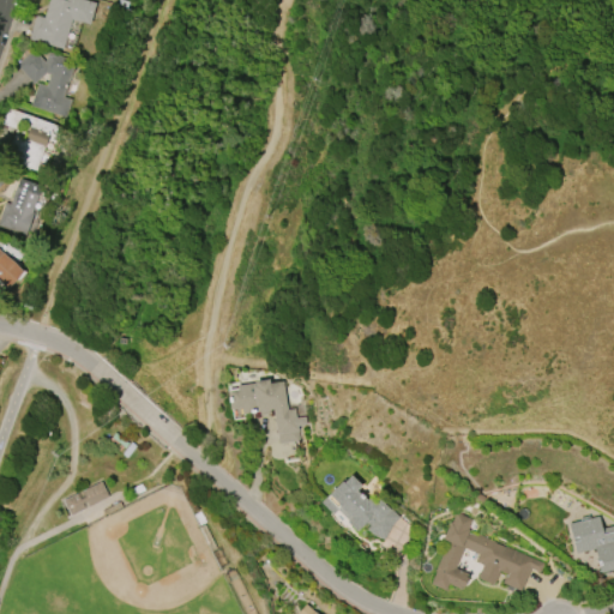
[(85,0),(95,2),(89,24),(71,19),(62,48),(28,38),(35,14),(43,17),(48,0),(85,0)]
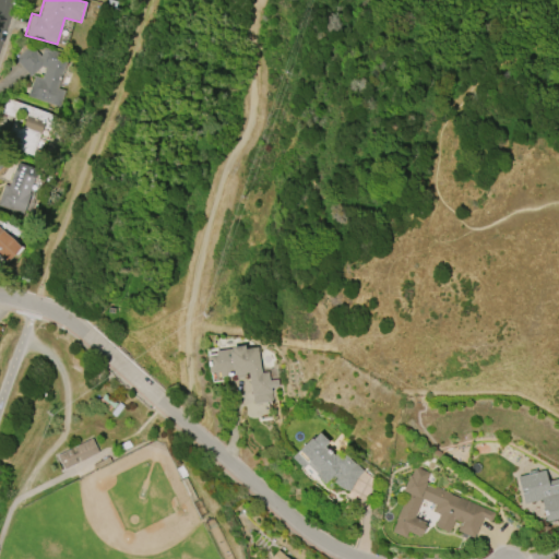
[(40,67),(30,76),(14,59),(31,45),(40,57),(44,47),(67,56),(56,87),(64,91),(59,107),(26,96),(34,75),(42,79),(45,68),(40,67)]
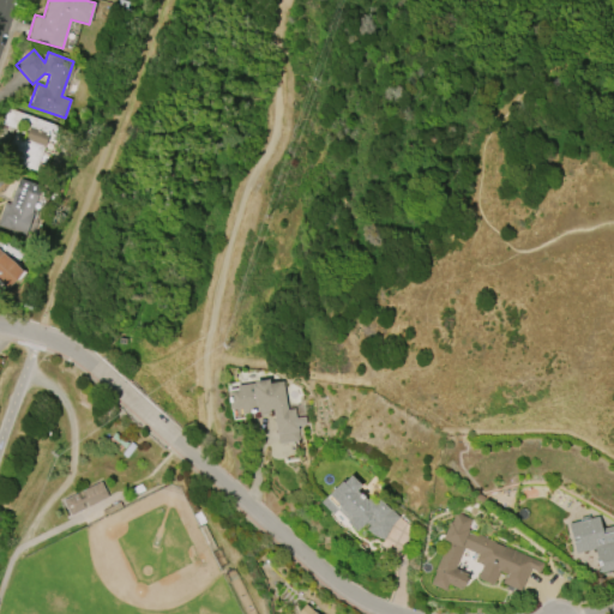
[(16,128),(1,124),(7,108),(64,128),(60,138),(48,134),(36,170),(5,158),(16,128)]
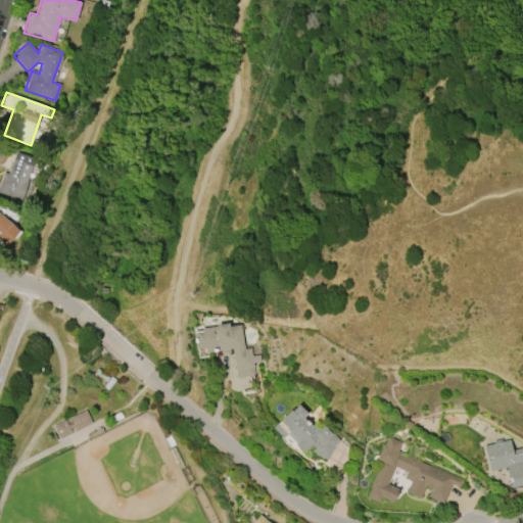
[(18,199),(0,192),(0,182),(4,172),(8,173),(15,152),(35,158),(27,181),(29,181),(22,197),(19,196),(18,199)]
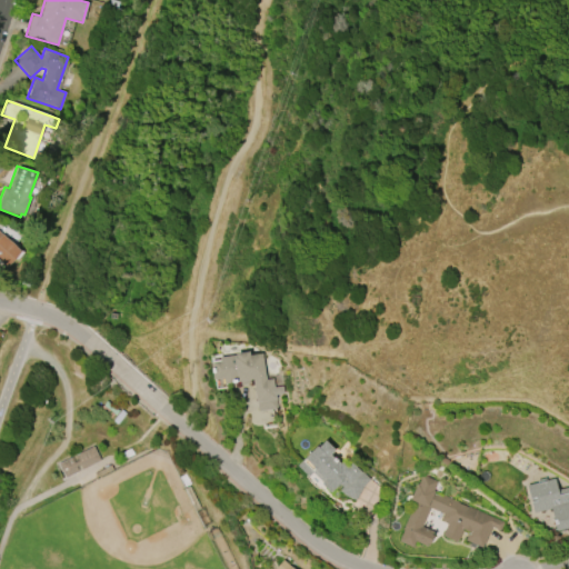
[(0,235),(1,236),(2,235),(21,251),(8,267),(0,259),(0,235)]
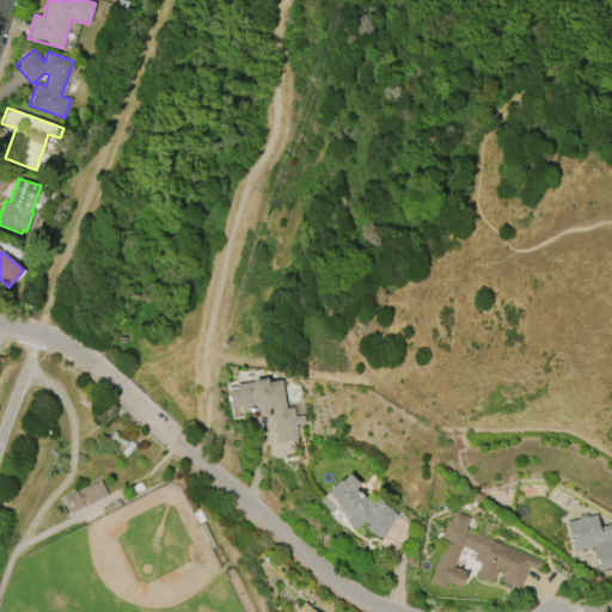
[(281,380),(286,409),(293,408),(294,416),(304,415),(305,423),(297,424),(298,439),(277,442),(275,430),(274,430),(271,412),(258,414),(257,409),(240,411),(240,407),(228,408),(226,389),(236,387),(236,384),(252,381),(252,380),(267,378),(268,383),(281,380)]
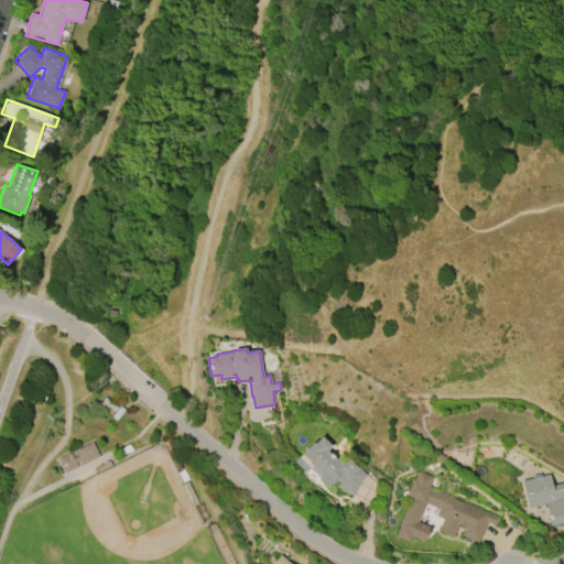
[(295,463),(315,443),(316,444),(323,438),(331,446),(326,451),(337,462),(340,458),(345,463),(349,458),(366,476),(359,483),(353,496),(337,487),(339,483),(338,480),(337,481),(336,480),(327,488),(318,479),(321,478),(310,467),(304,472),(295,463)]
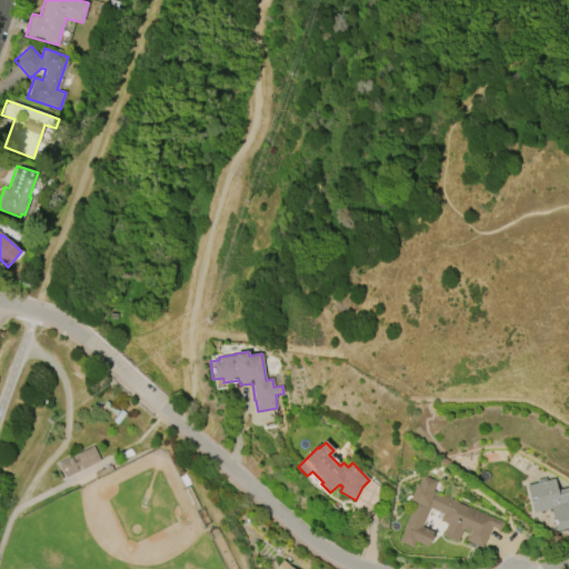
[(66,478),(58,463),(71,458),(73,462),(78,460),(76,456),(93,447),(100,461),(82,469),(80,465),(76,466),(79,472),(66,478)]
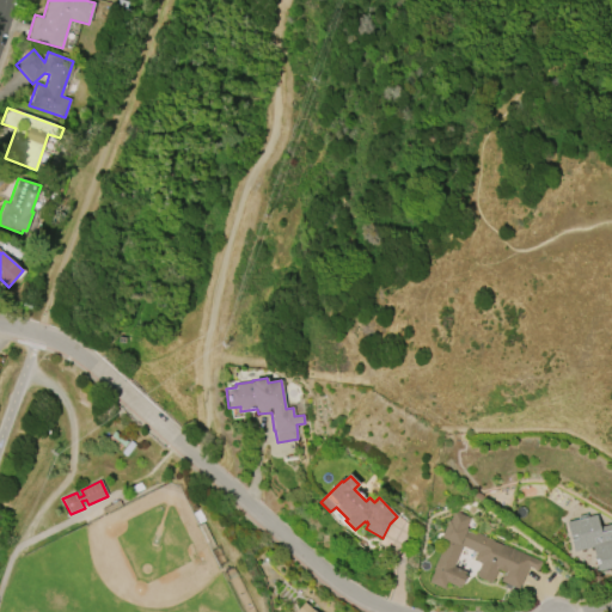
[(465,527),(540,562),(537,570),(528,565),(518,588),(500,580),(503,573),(497,569),(491,581),(476,574),(481,562),(473,558),(476,552),(463,546),(453,565),(465,571),(465,573),(467,574),(463,586),(459,585),(458,587),(446,581),(444,588),(428,581),(446,540),(440,537),(447,520),(450,520),(454,510),(470,518),(465,527)]
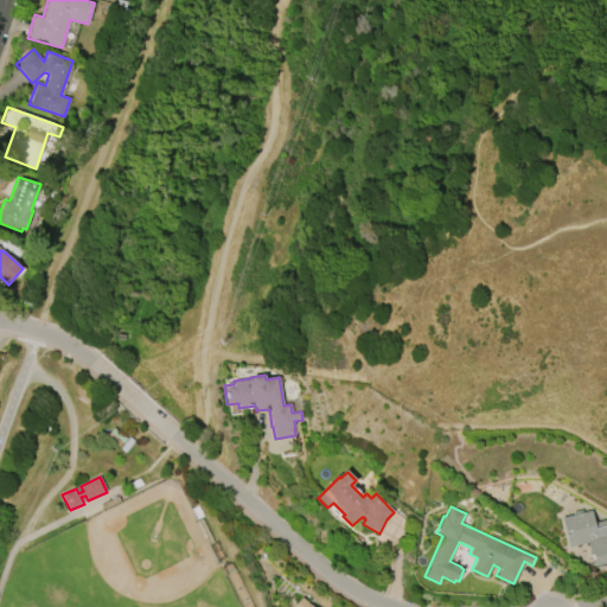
[(606,562),(593,566),(588,542),(569,547),(562,517),(593,510),(595,522),(606,519),(606,562)]
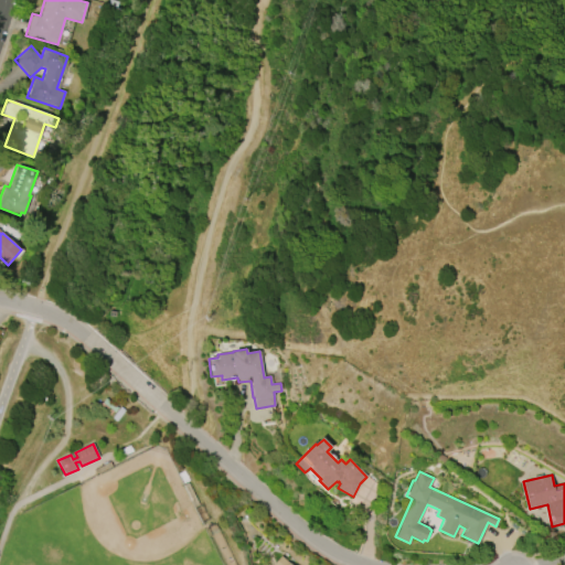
[(274,564),(273,564),(280,555),(290,564),(274,564)]
